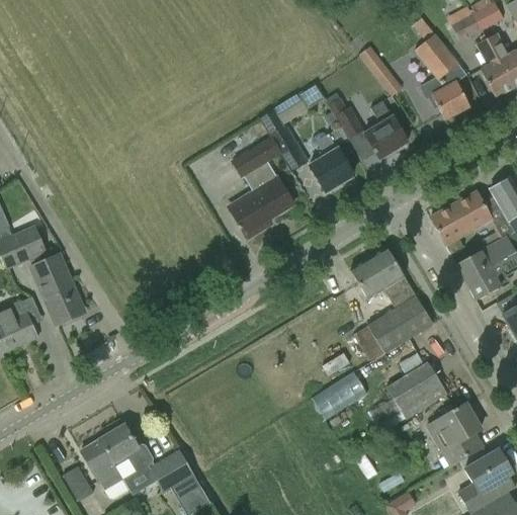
[(472,14),(482,29),(503,18),(494,2),(488,5),(485,0),(479,0),(467,6),(472,14)]
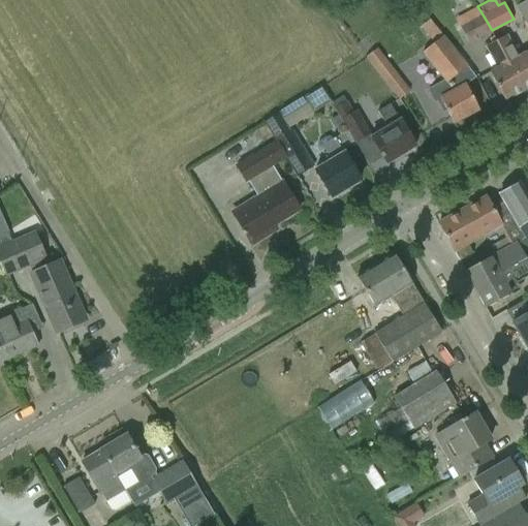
[(527,0),(518,6),(527,24),(527,0)]
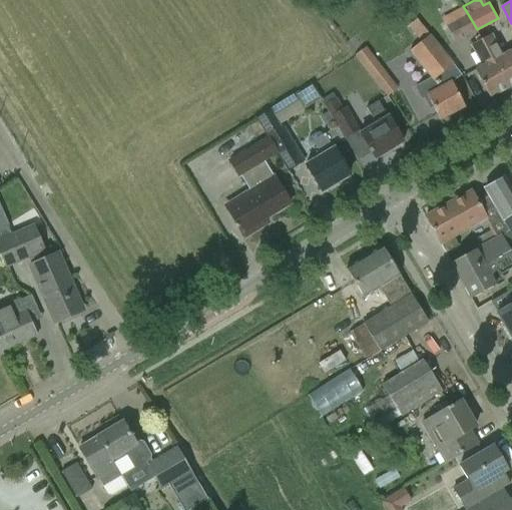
[(477,29),(468,14),(447,25),(455,40),(477,29)]
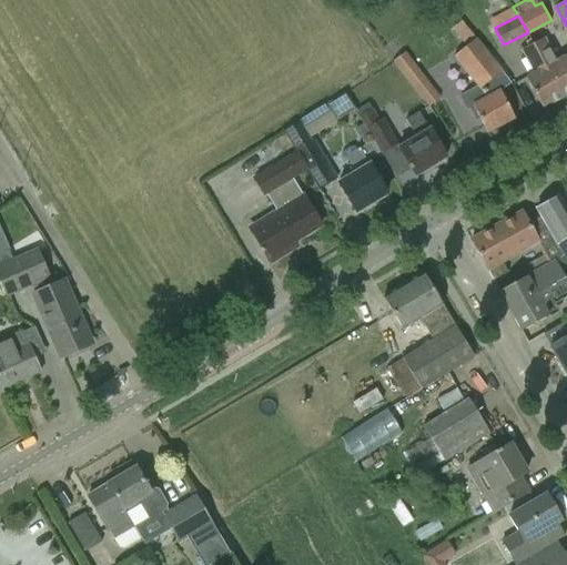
[(566,54),(558,59),(545,36),(534,42),(563,96),(566,93),(566,54)]
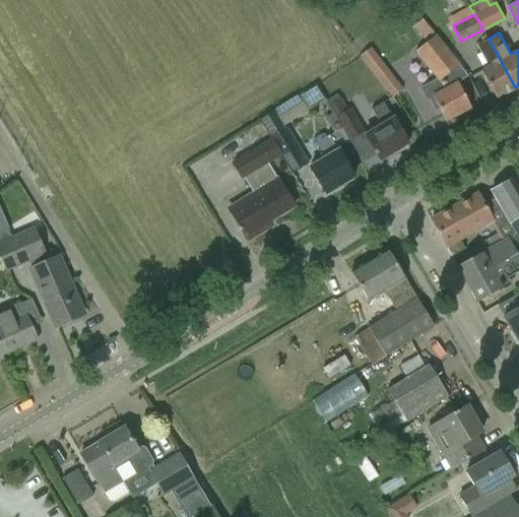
[(436,34),(414,51),(438,76),(419,86),(427,98),(430,95),(437,108),(439,107),(447,120),(471,107),(462,88),(458,82),(466,74),(458,64),(459,63),(436,34)]
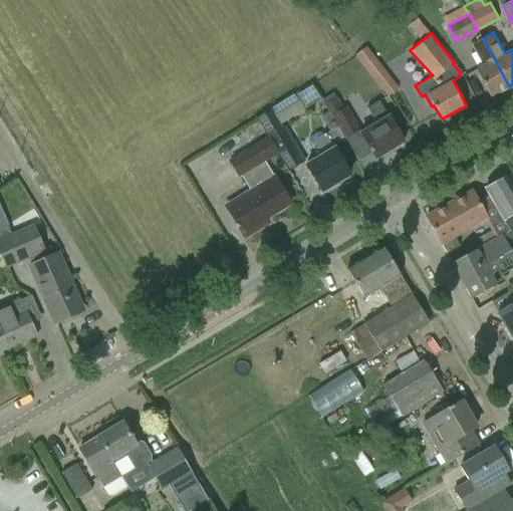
[(476,68),(482,78),(491,96),(509,86),(483,38),(472,43),(483,63),(476,68)]
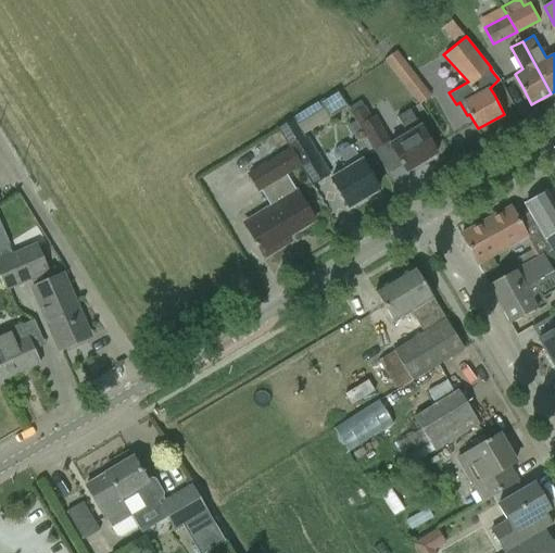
[(396,49),(386,58),(402,80),(414,72),(396,49)]
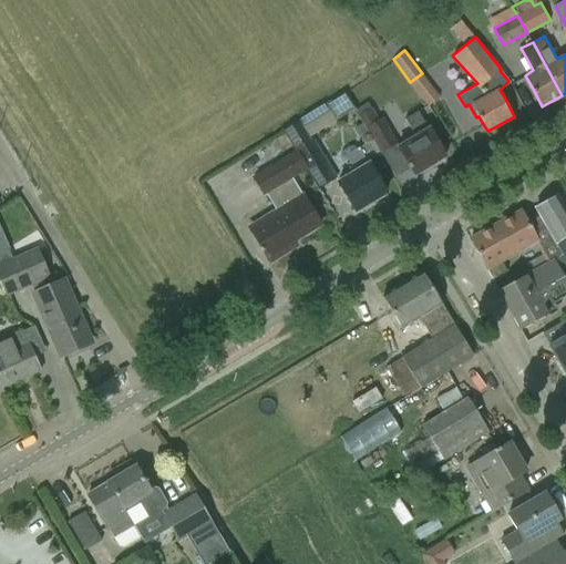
[(422,50),(411,58),(435,91),(446,83),(422,50)]
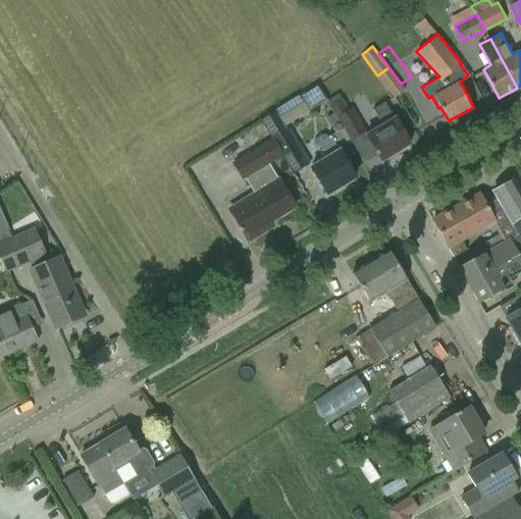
[(300,144),(290,126),(287,128),(284,125),(310,110),(309,108),(326,98),(323,92),(318,83),(317,83),(259,118),(271,138),(272,137),(283,153),(294,171),(310,162),(300,144)]
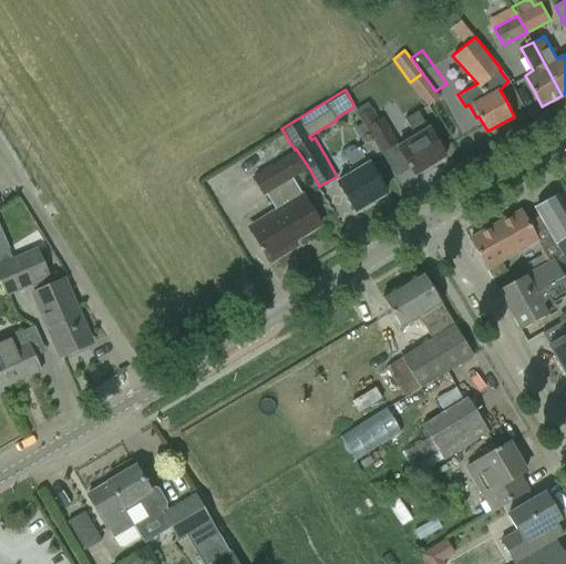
[(383,119),(381,120),(372,106),(359,114),(362,122),(363,121),(373,137),(374,141),(380,151),(395,142),(383,119)]
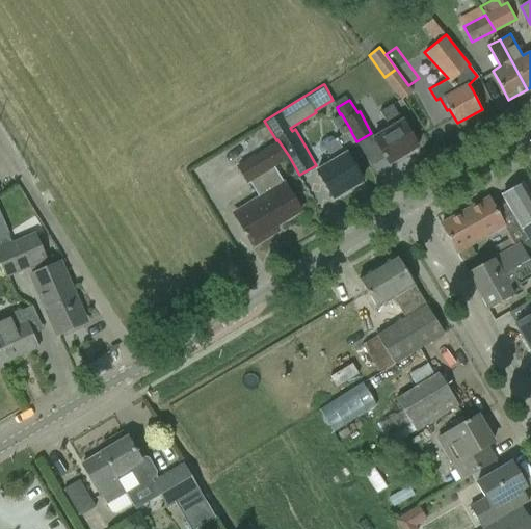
[(418,146),(407,128),(393,103),(379,110),(390,127),(374,137),(390,162),(418,146)]
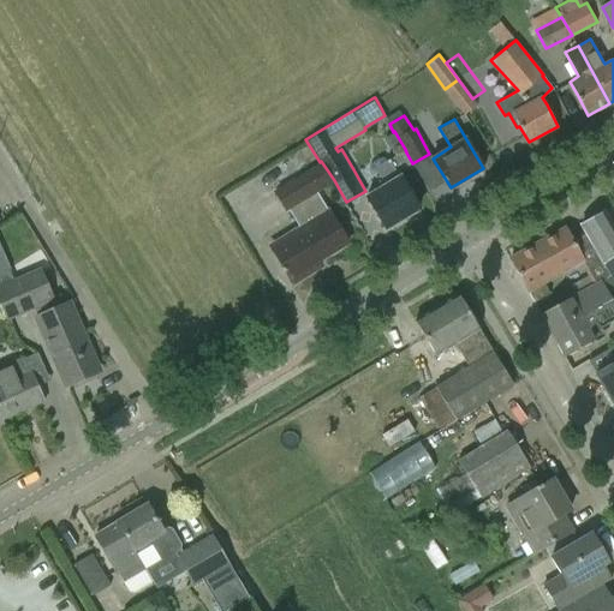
[(398,171),(412,163),(406,153),(405,149),(387,160),(383,157),(380,157),(371,163),(370,166),(370,169),(373,174),(376,175),(377,177),(380,174),(386,185),(367,196),(386,227),(389,225),(392,226),(404,219),(403,216),(419,207),(398,171)]
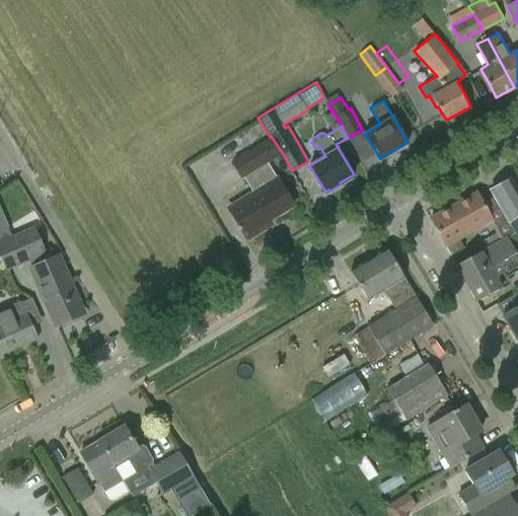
[(230,211),(236,219),(239,224),(237,225),(239,229),(241,228),(247,238),(261,230),(261,225),(294,204),(268,161),(282,152),(271,136),(270,137),(232,160),(242,176),(244,175),(253,191),(242,197),(245,202),(230,211)]
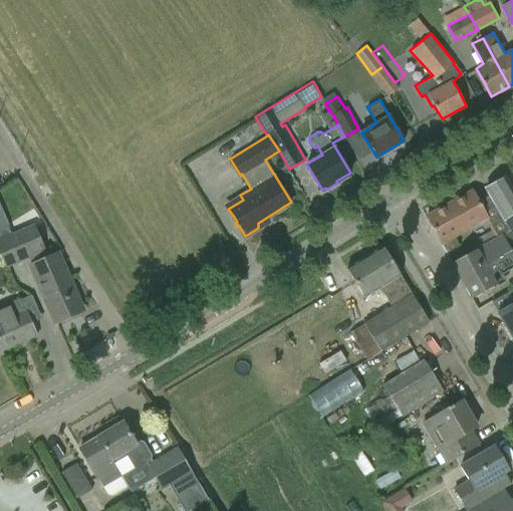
[(486,187),(501,214),(510,230),(512,234),(512,190),(505,176),(486,187)]
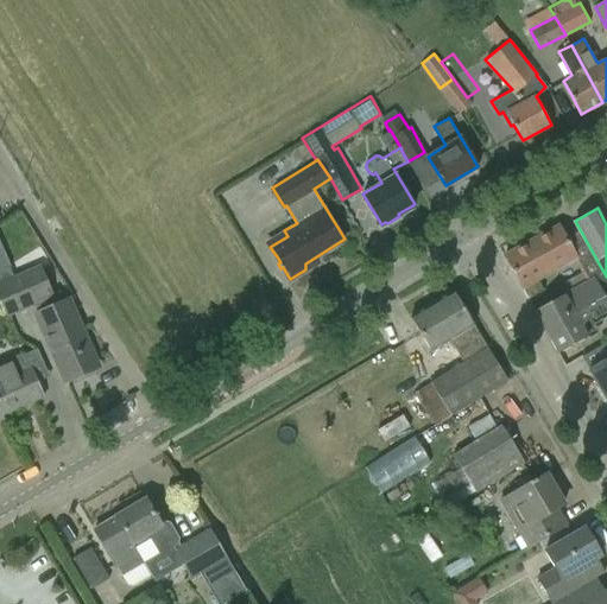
[(576,256),(562,228),(560,224),(538,236),(544,247),(539,249),(542,254),(530,260),(537,272),(541,269),(543,274),(576,256)]
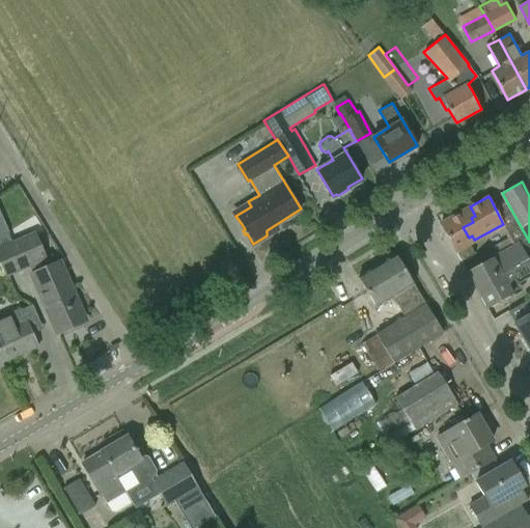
[(469,243),(474,240),(472,235),(469,238),(463,227),(473,222),(471,218),(475,216),(470,206),(441,222),(462,259),(474,252),(469,243)]
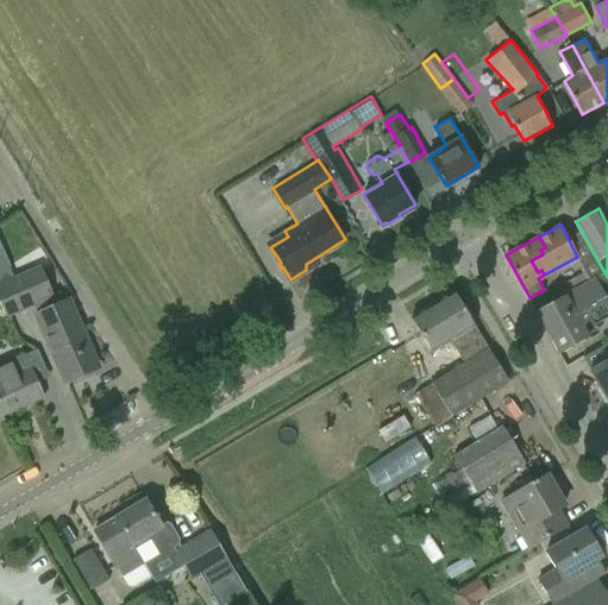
[(0,292),(8,313),(52,294),(41,268),(16,278),(0,244),(0,292)]
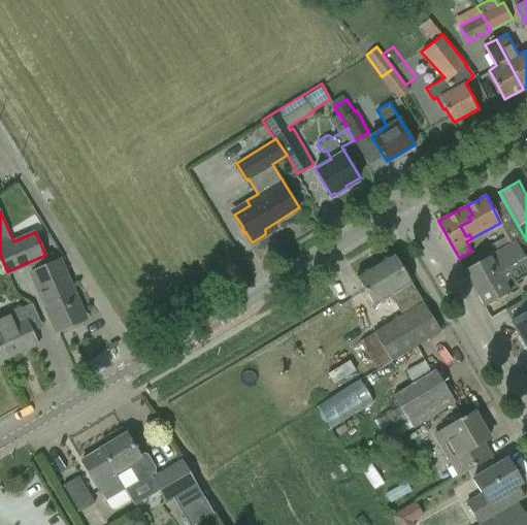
[(524,236),(515,220),(502,226),(512,243),(524,236)]
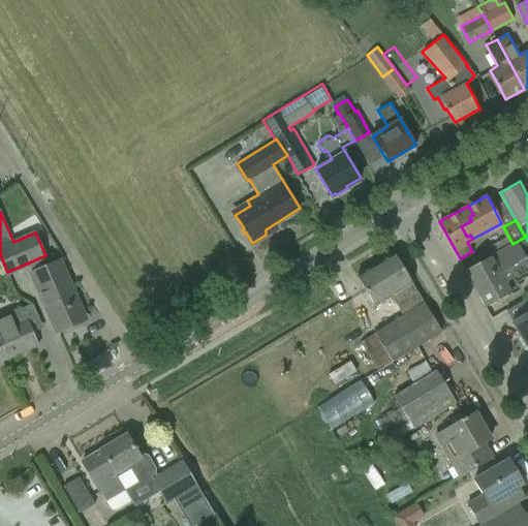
[(527,241),(525,237),(513,244),(466,270),(486,306),(520,287),(517,281),(527,275),(527,241)]
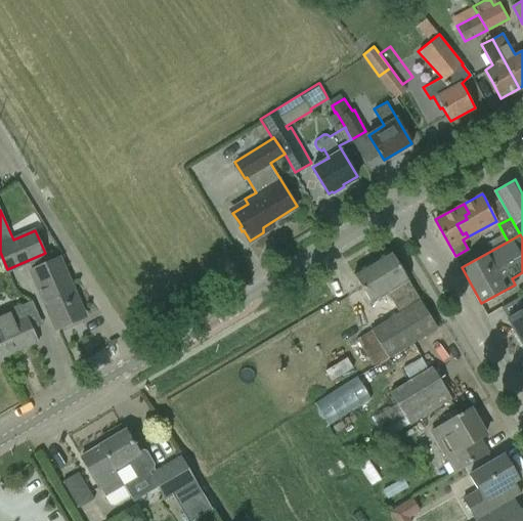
[(388,293),(399,311),(422,300),(391,250),(354,272),(373,302),(388,293)]
